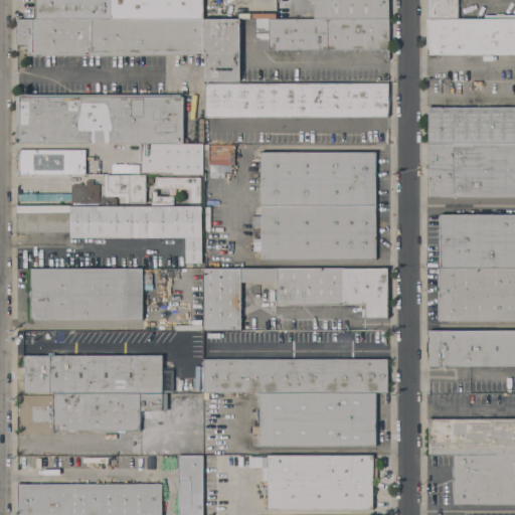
[(36,20),(36,0),(109,0),(110,18),(91,18),(91,20),(36,20)]
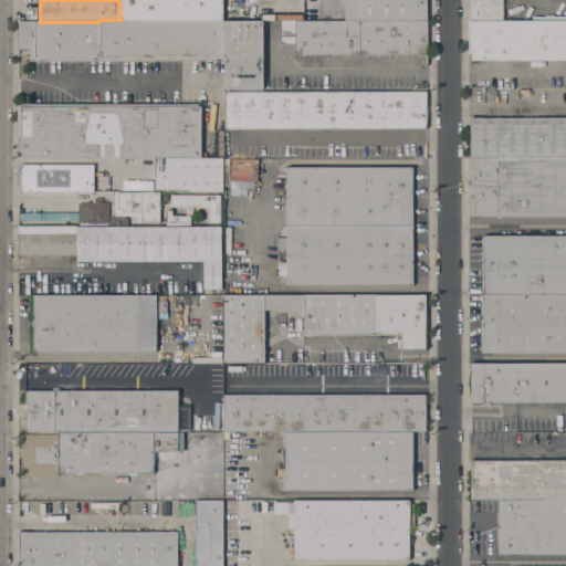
[(223,0),(223,20),(121,20),(121,0),(223,0)]
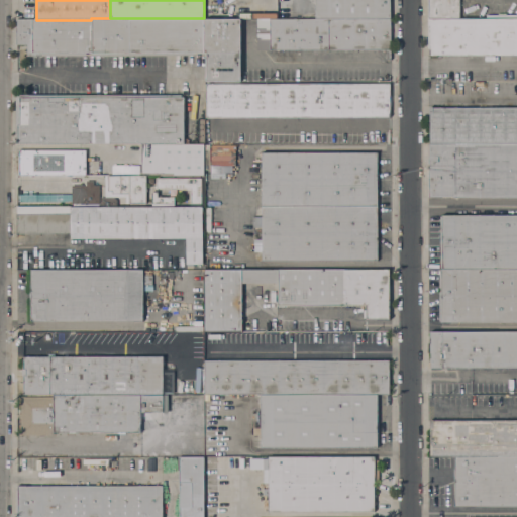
[(390,0),(390,18),(316,18),(315,0),(390,0)]
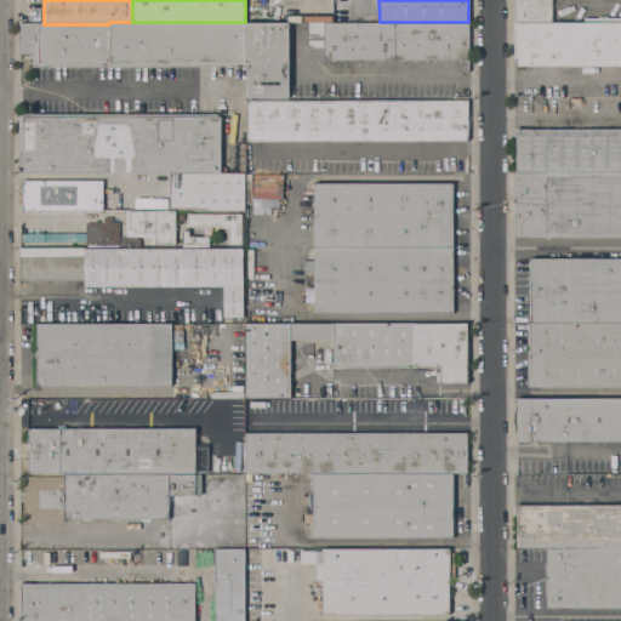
[(552,0),(552,22),(516,22),(516,0),(552,0)]
